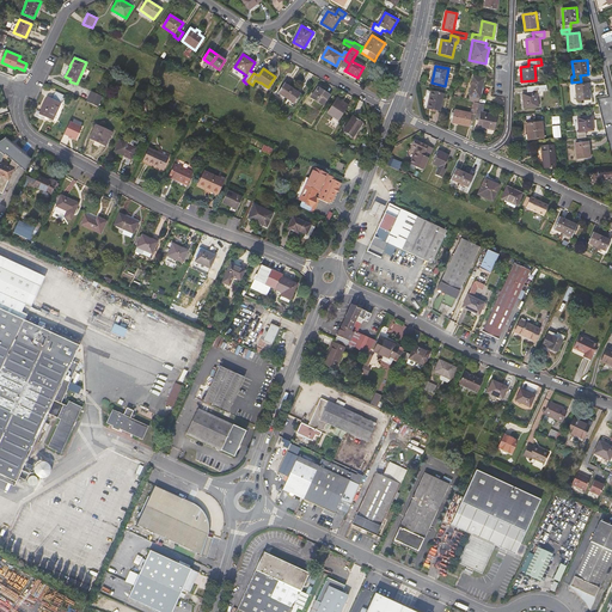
[(479,98),(484,80),(473,78),(469,96),(479,98)]
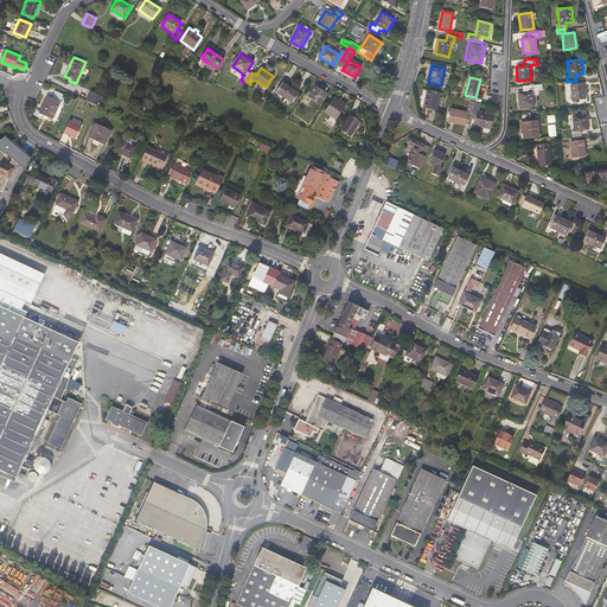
[(291,88),(282,83),(276,91),(285,97),(291,88)]
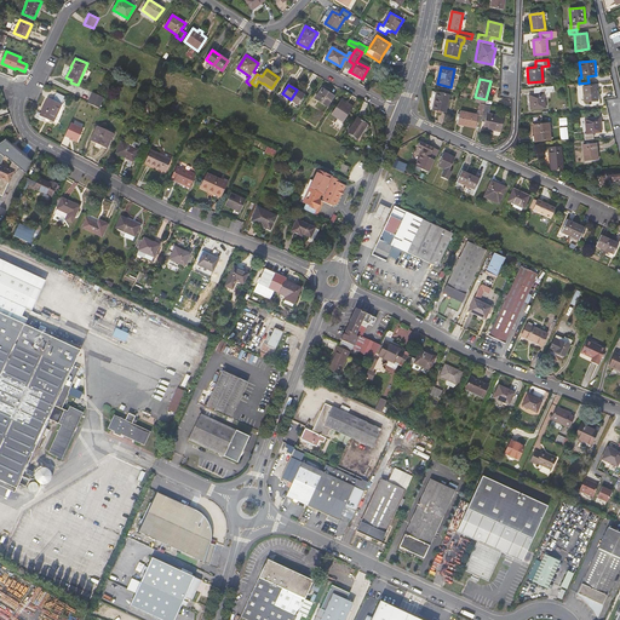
[(554,86),(537,87),(538,95),(534,95),(529,95),(530,110),(545,108),(544,98),(544,93),(546,93),(546,92),(554,92),(554,86)]
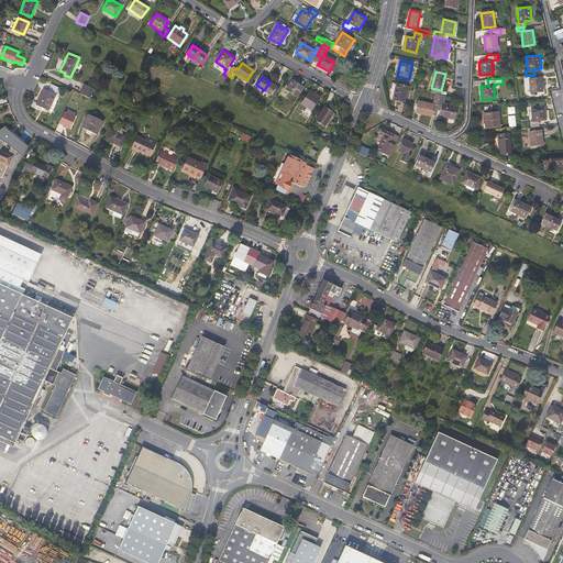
[(542,91),(541,78),(529,79),(530,92),(542,91)]
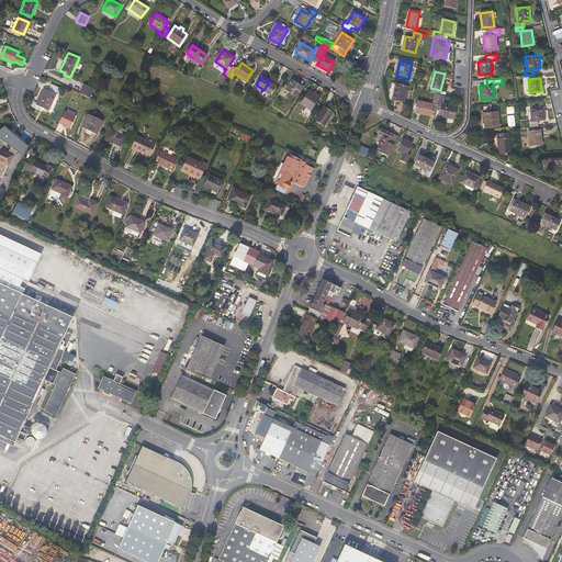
[(296,97),(303,87),(292,80),(285,90),(296,97)]
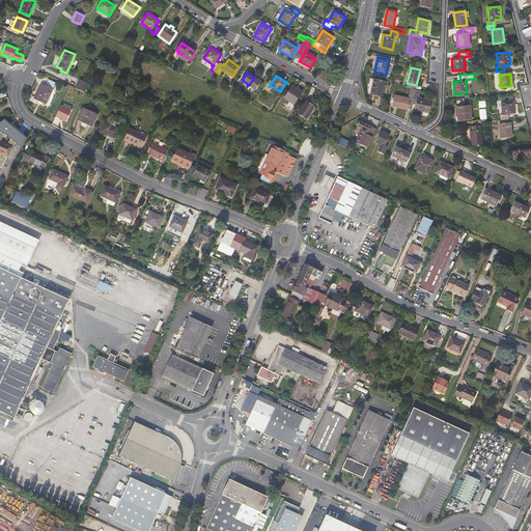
[(260,82),(254,77),(249,85),(255,89),(260,82)]
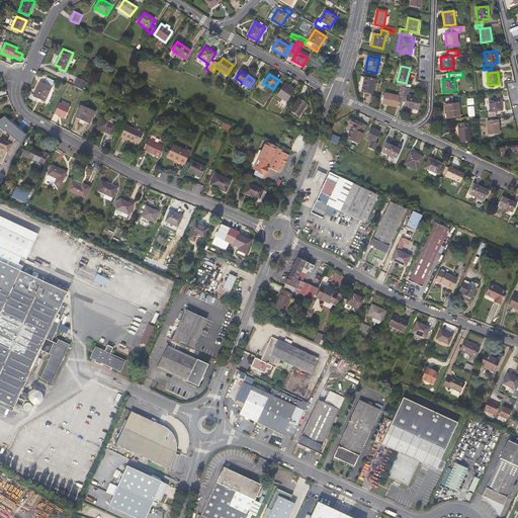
[(36,98),(45,102),(55,81),(48,77),(45,84),(40,82),(34,95),(31,93),(28,98),(35,101),(36,98)]
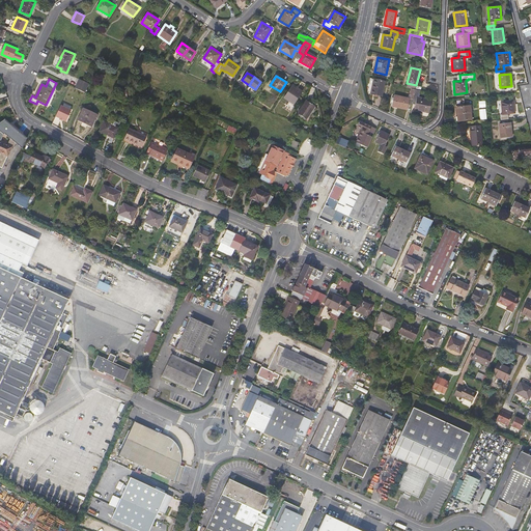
[(89,84),(80,79),(76,88),(85,92),(89,84)]
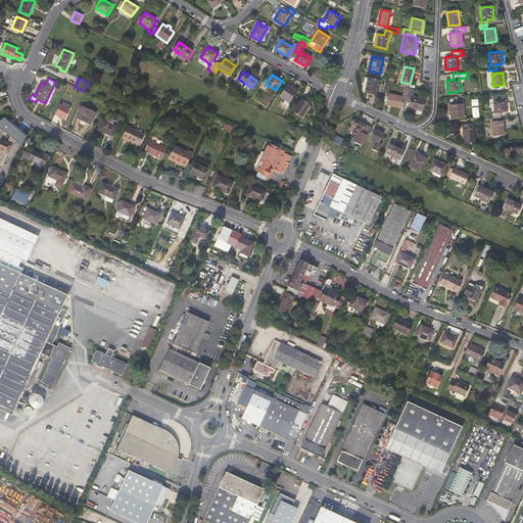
[(379,80),(368,78),(365,93),(376,95),(379,80)]
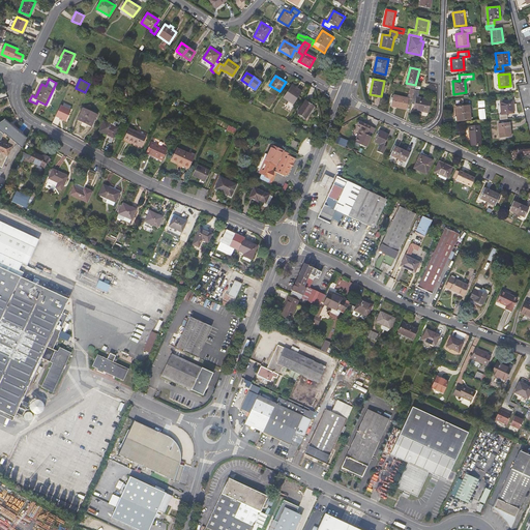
[(301,93),(295,89),(291,86),(284,97),(294,104),(301,93)]
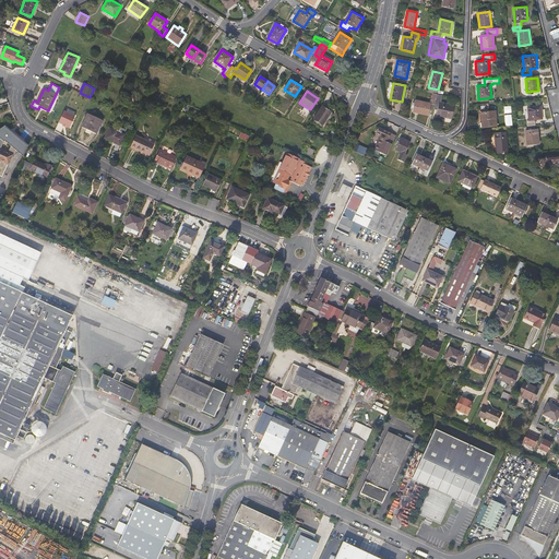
[(430,104),(415,100),(414,103),(413,103),(412,106),(414,106),(413,111),(428,116),(430,110),(430,107),(433,108),(437,94),(433,93),(430,104)]
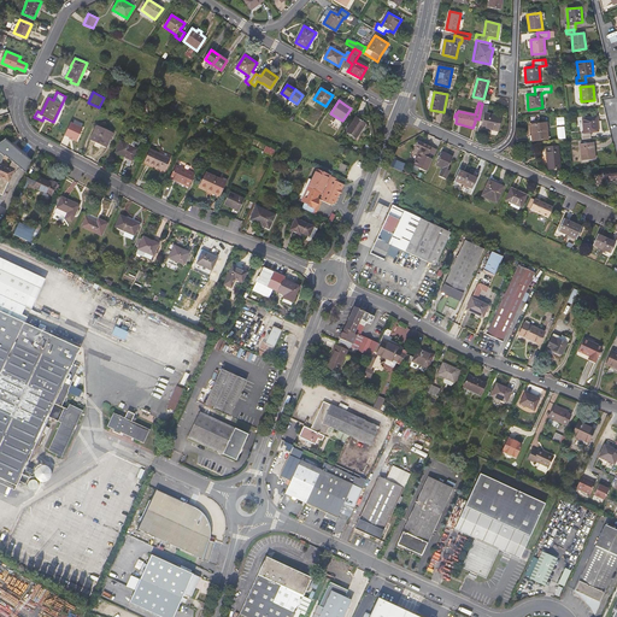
[(498,131),(501,117),(487,113),(488,105),(482,104),(479,119),(479,121),(482,122),(482,123),(481,128),(498,131)]
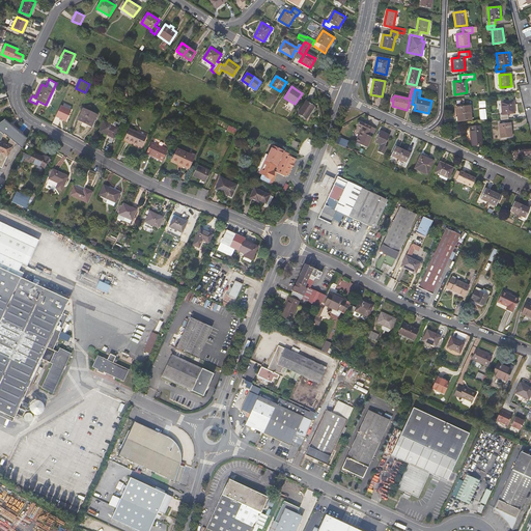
[(314,106),(306,101),(298,113),(306,119),(314,106)]
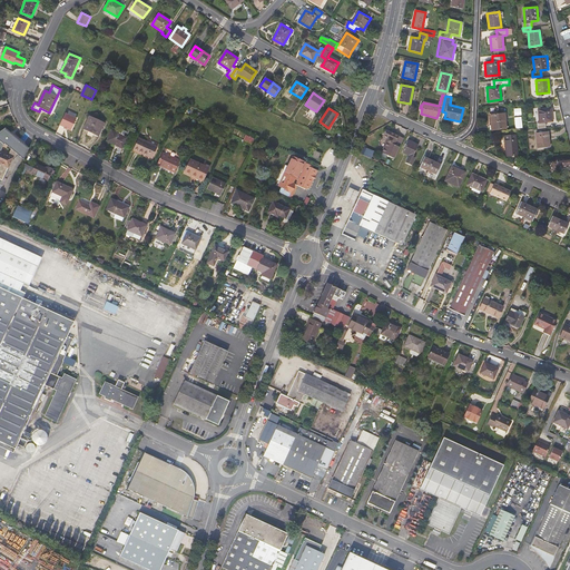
[(553,121),(551,108),(538,109),(539,124),(537,124),(538,129),(546,128),(544,123),(553,121)]
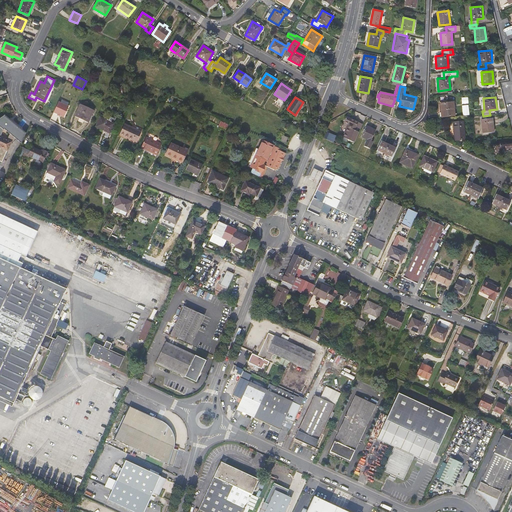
[(54,112),(64,117),(68,107),(59,102),(54,112)]
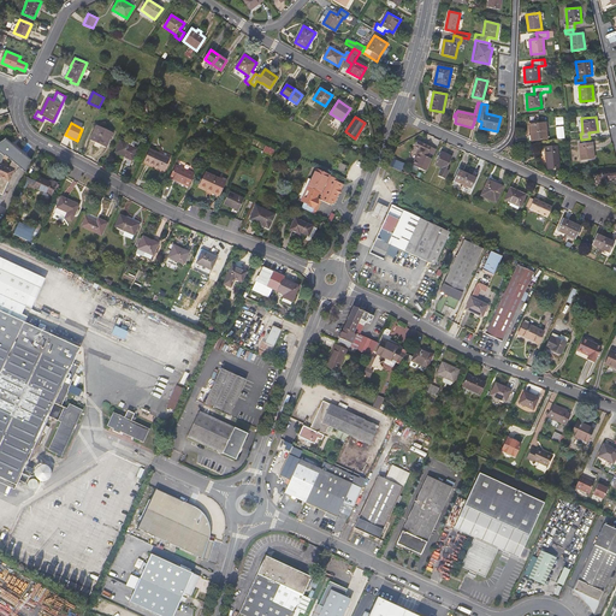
[(529,125),(532,141),(546,140),(545,123),(529,125)]
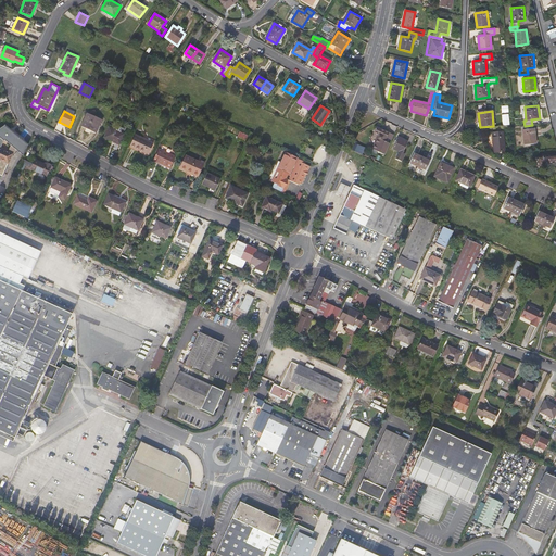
[(87,113),(81,126),(96,133),(102,121),(87,113)]
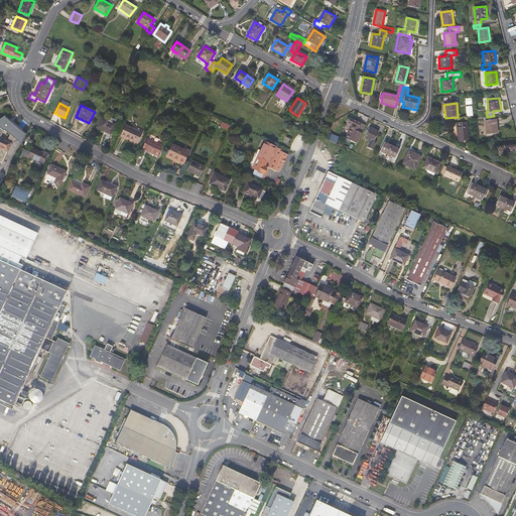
[(26,134),(5,116),(0,118),(0,127),(0,128),(0,161),(2,162),(7,151),(11,143),(13,144),(16,140),(21,144),(26,134)]
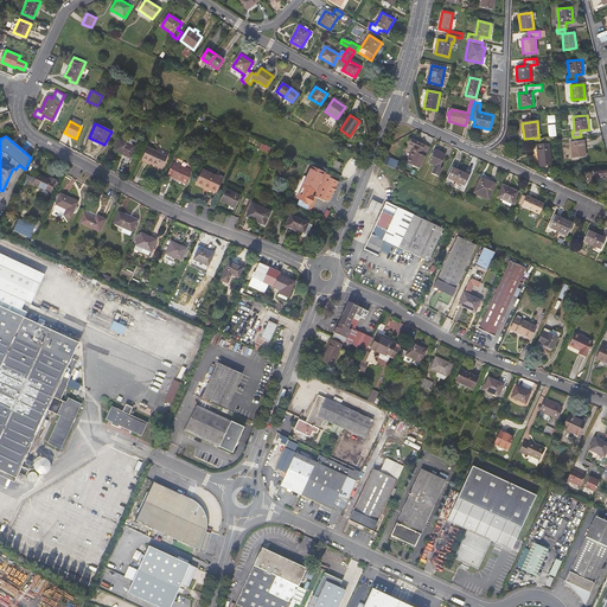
[(120,136),(114,151),(131,158),(136,145),(132,142),(128,140),(120,136)]
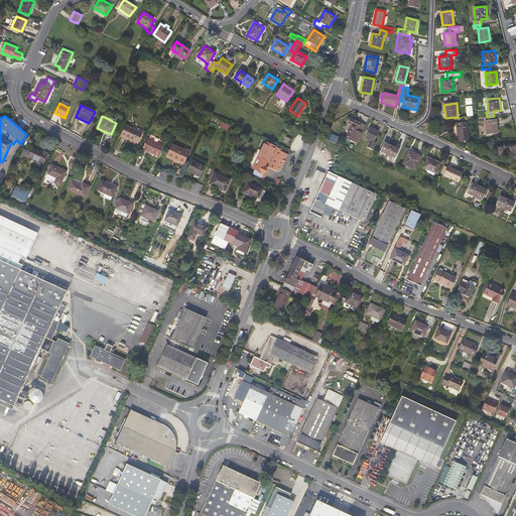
[(357,131),(361,123),(349,117),(347,123),(352,125),(346,138),(357,144),(362,133),(357,131)]
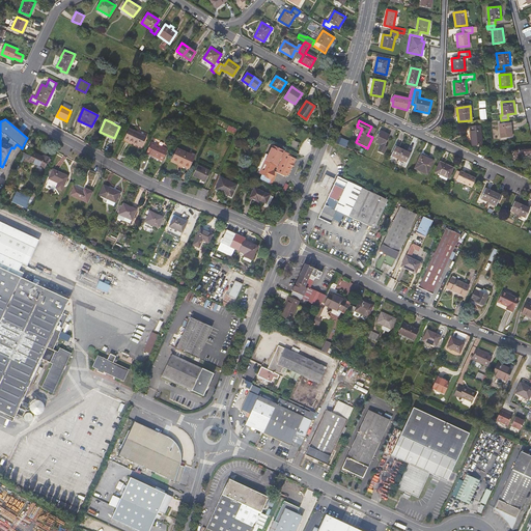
[(510,122),(499,123),(500,138),(512,137),(510,122)]
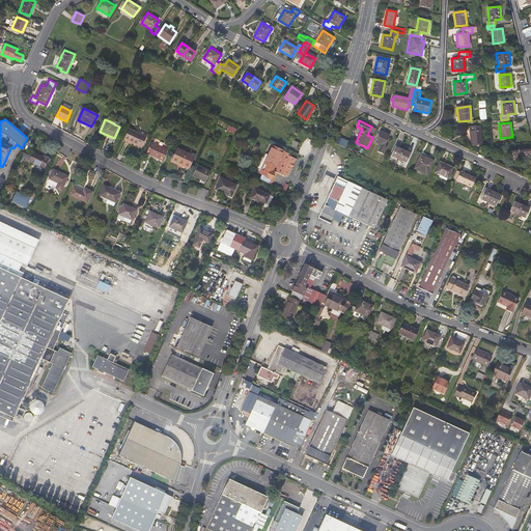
[(229,126),(226,132),(233,136),(236,129),(229,126)]
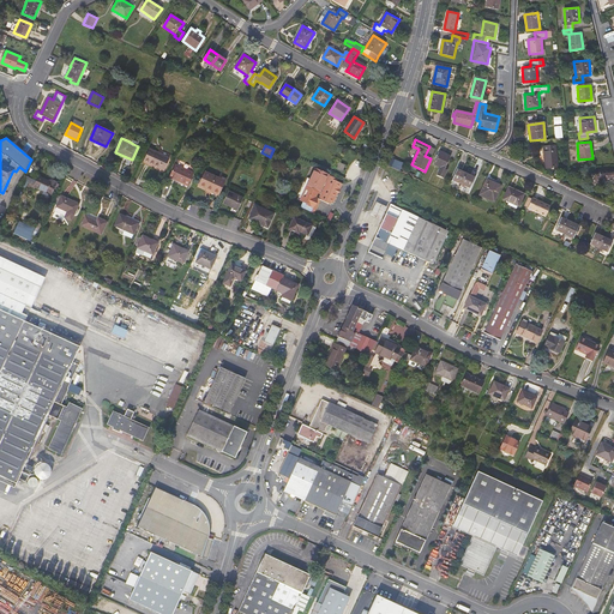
[(546,169),(558,167),(555,145),(543,146),(546,169)]
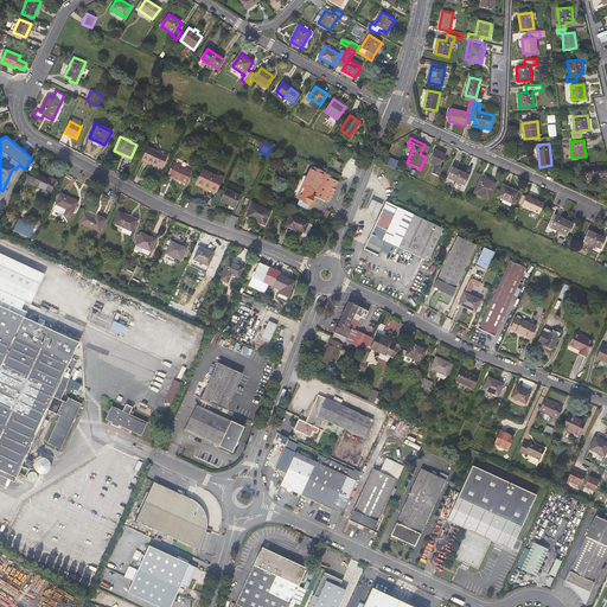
[(430,147),(425,145),(420,154),(426,157),(430,147)]
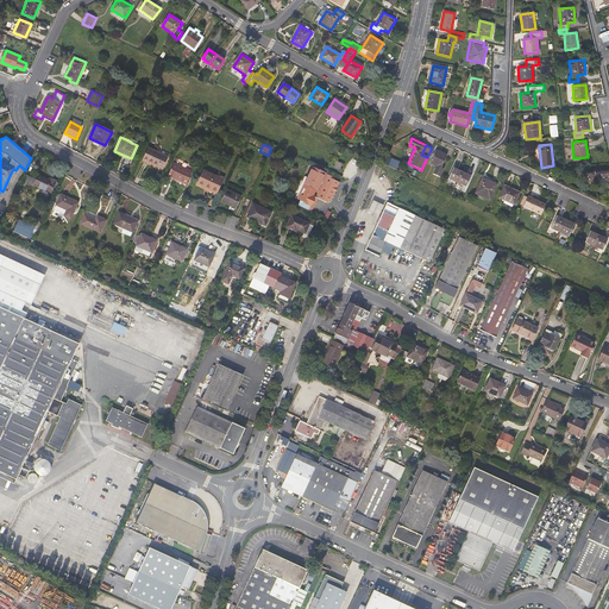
[(169,156),(148,148),(143,159),(156,165),(158,158),(165,162),(169,156)]
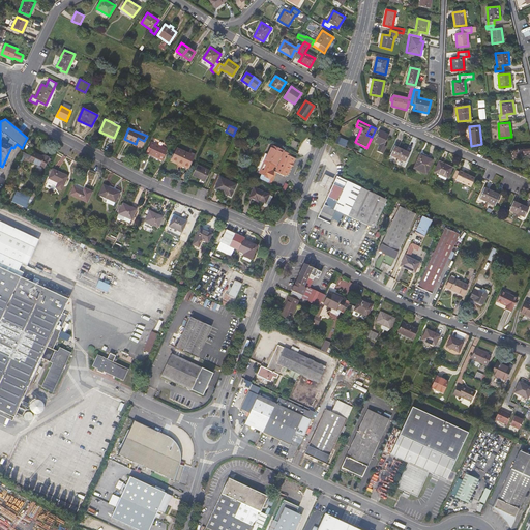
[(389,135),(379,130),(375,141),(378,143),(375,150),(382,154),(386,147),(384,146),(389,135)]
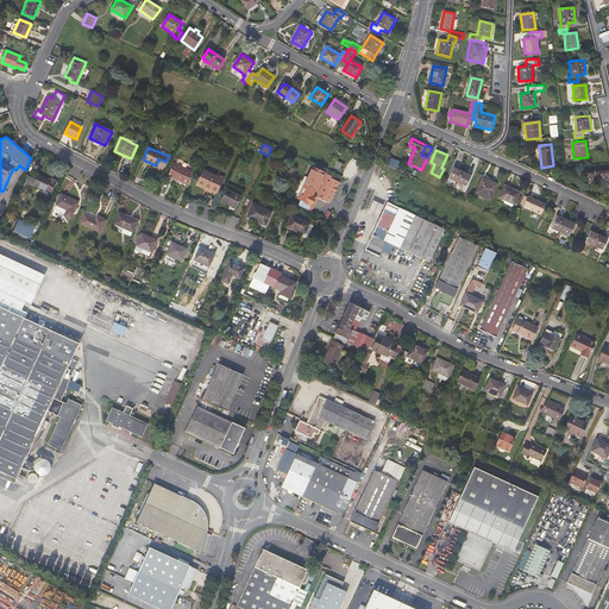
[(388,157),(385,164),(396,167),(399,159),(388,157)]
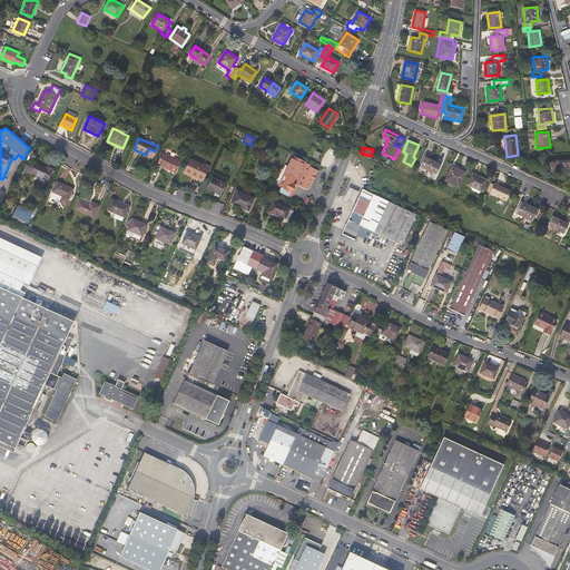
[(155,151),(148,148),(146,155),(153,158),(155,151)]
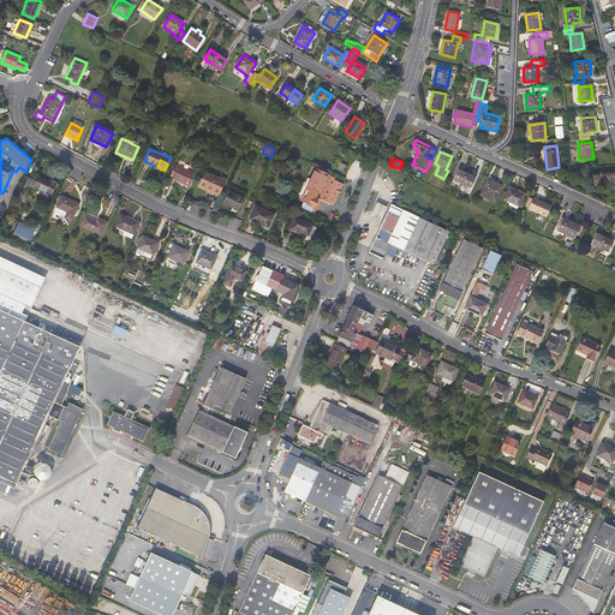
[(169,178),(187,186),(195,173),(175,165),(169,178)]
